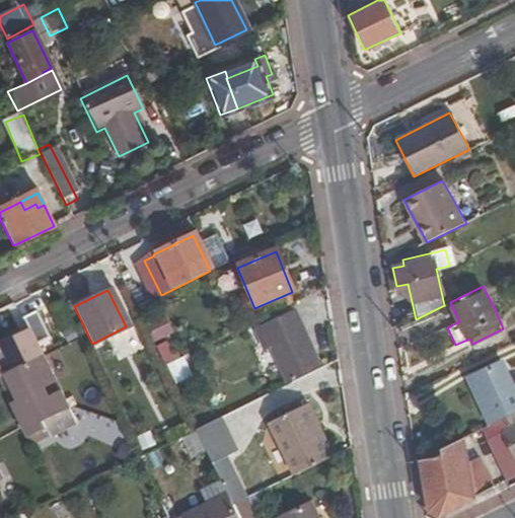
[(450,302),(446,304),(455,323),(459,321),(450,302)]
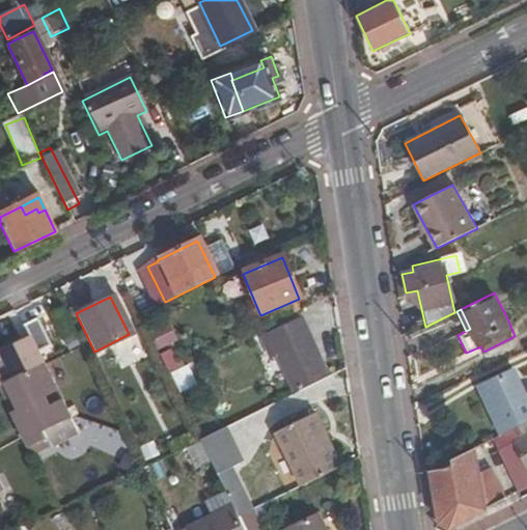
[(20,328),(25,338),(29,346),(43,340),(33,321),(20,328)]
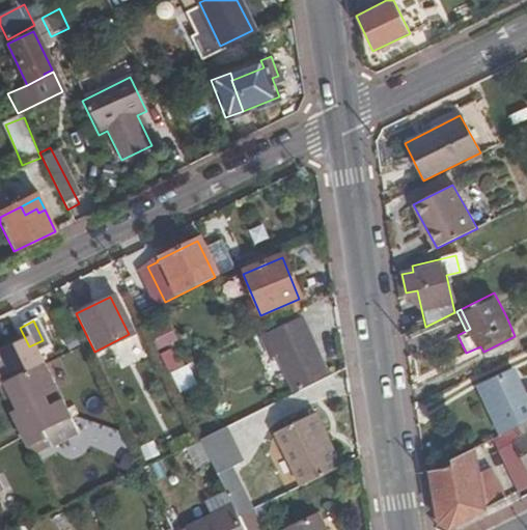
[(272,353),(289,389),(323,373),(297,321),(258,339),(266,356),(272,353)]
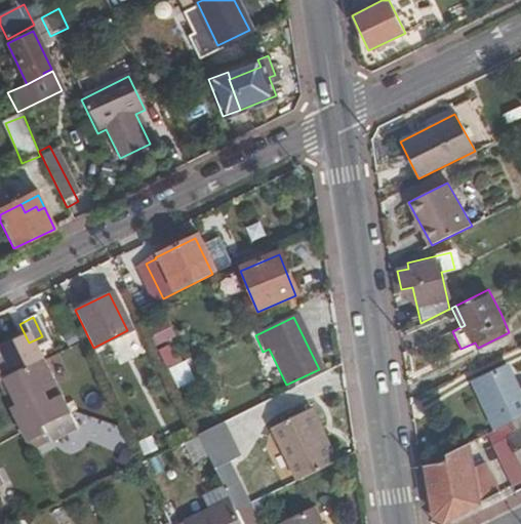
[(29,343),(25,334),(18,338),(23,346),(29,343)]
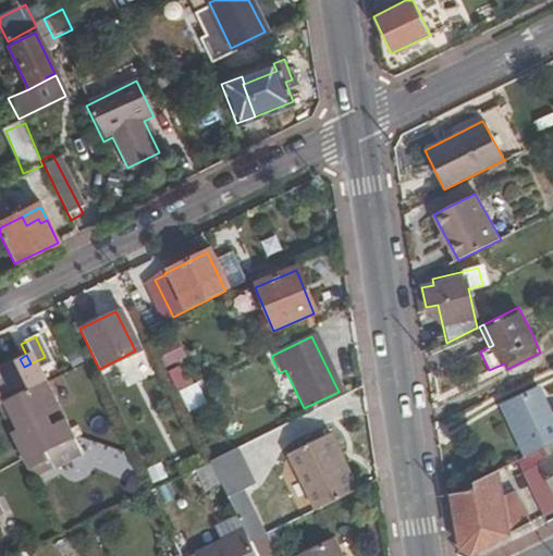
[(24,367),(20,359),(0,369),(0,404),(41,384),(31,363),(24,367)]
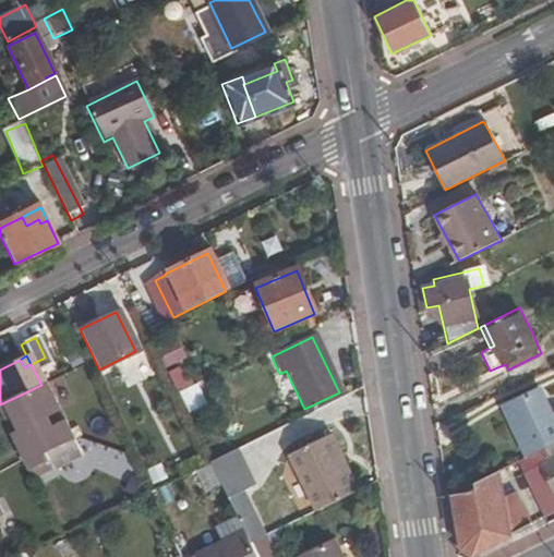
[(172,396),(177,404),(201,392),(195,384),(172,396)]
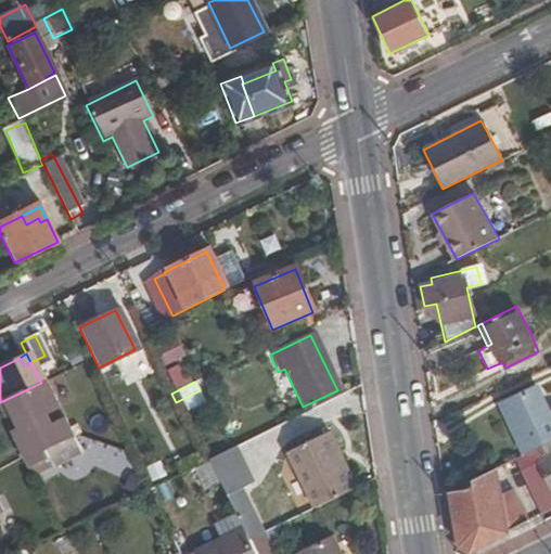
[(55,412),(41,383),(0,402),(0,417),(4,427),(9,424),(13,433),(55,412)]
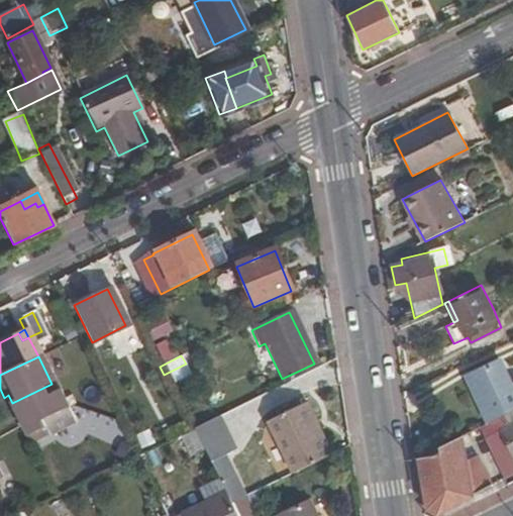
[(486,425),(495,421),(512,411),(512,385),(505,390),(493,367),(464,382),(486,425)]
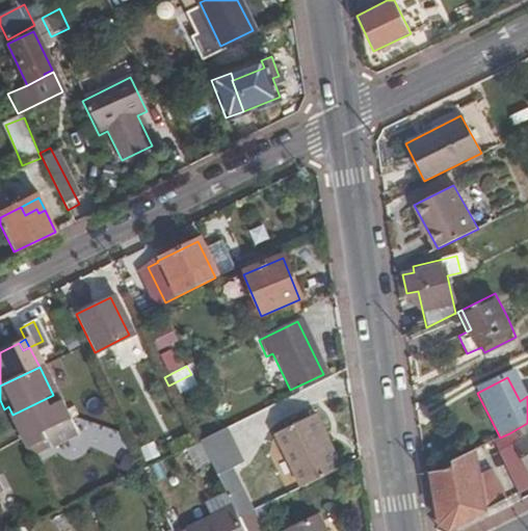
[(64,418),(53,395),(12,415),(8,417),(15,429),(19,427),(22,432),(17,434),(28,456),(46,448),(38,431),(64,418)]
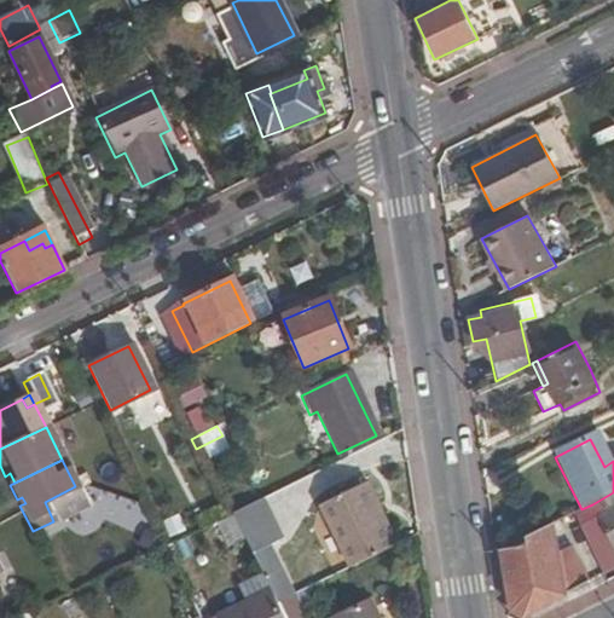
[(10,473),(5,477),(10,485),(15,483),(10,473)]
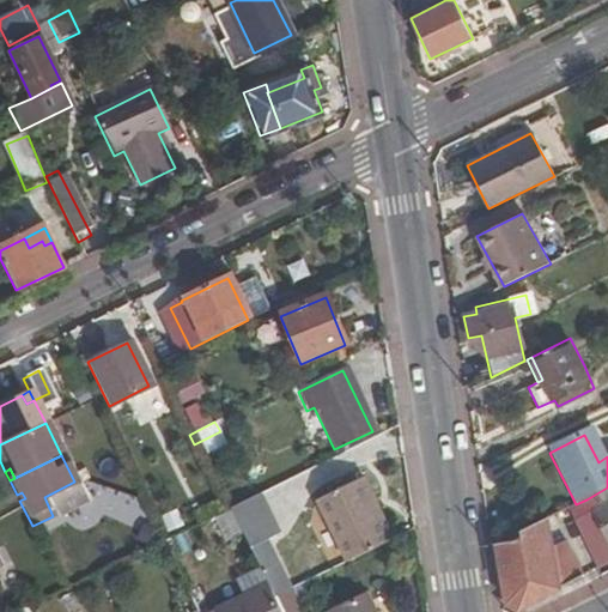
[(344,563),(389,540),(359,478),(312,501),(344,563)]
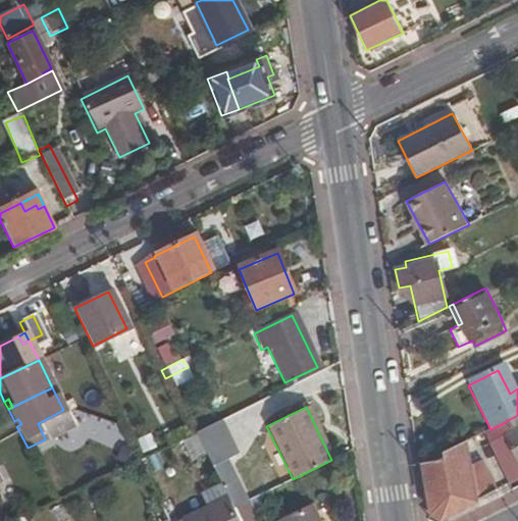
[(216,421),(192,433),(194,435),(203,455),(209,467),(234,455),(216,421)]
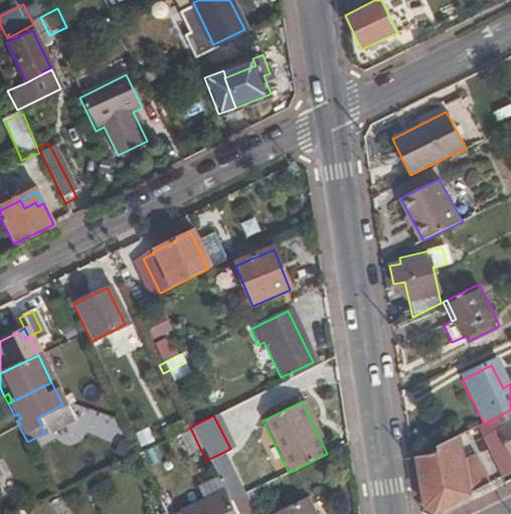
[(476,429),(487,451),(503,442),(510,458),(510,425),(499,432),(493,419),(484,423),(476,429)]
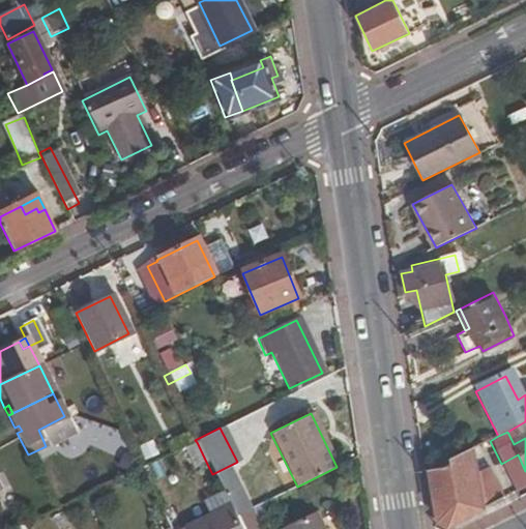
[(206,462),(197,442),(183,448),(193,468),(206,462)]
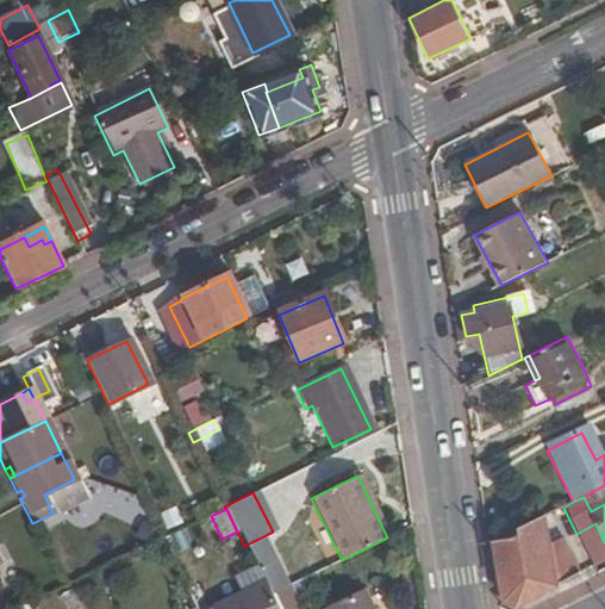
[(518,540),(494,542),(500,598),(515,606),(580,573),(561,535),(546,542),(543,517),(517,530),(518,540)]
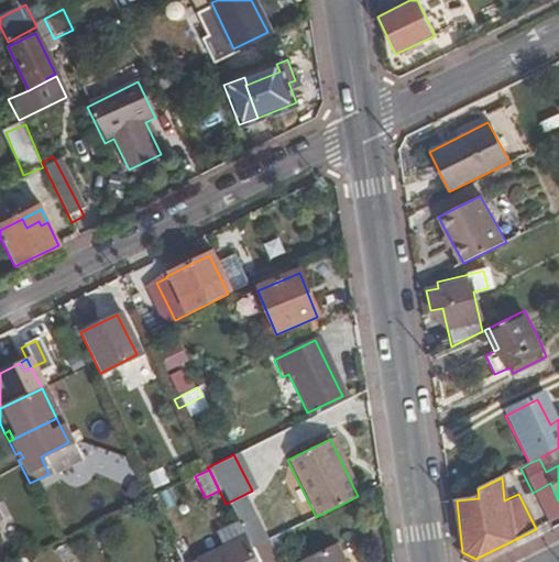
[(183,496),(176,483),(155,493),(161,506),(183,496)]
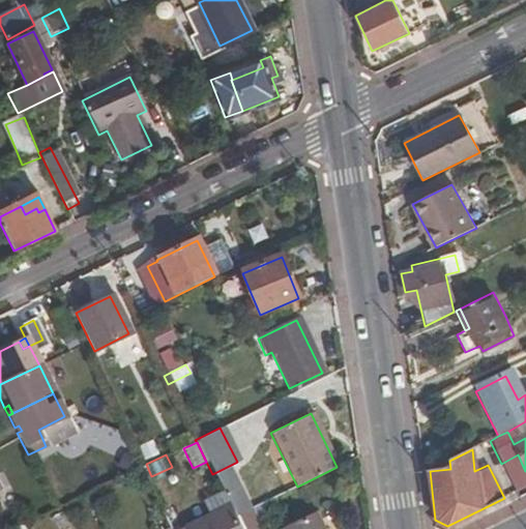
[(201,503),(207,516),(208,516),(228,505),(222,493),(201,503)]
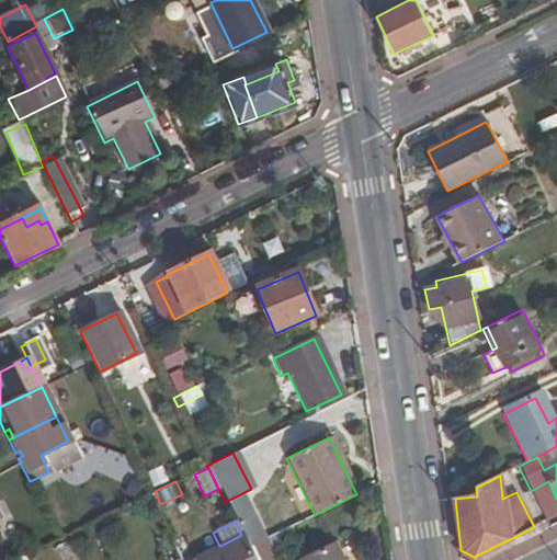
[(252,559),(247,548),(241,535),(220,546),(219,546),(194,559),(252,559)]
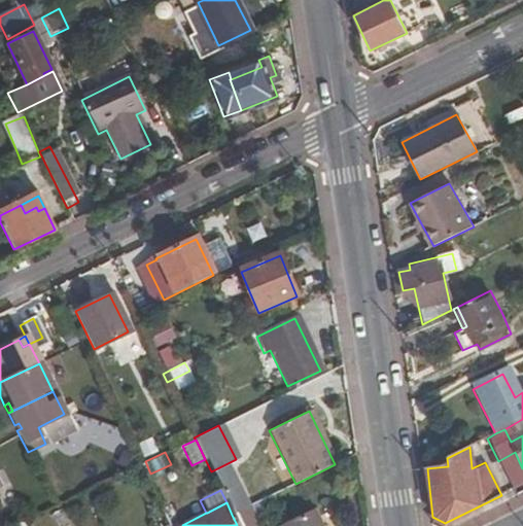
[(232,515),(237,525),(253,525),(245,507),(232,515)]
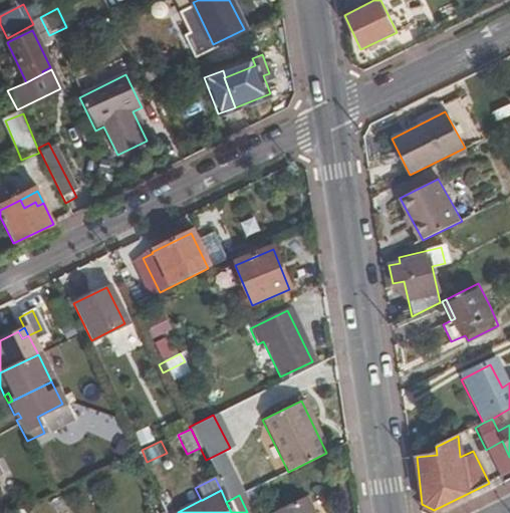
[(308,512),(303,502),(279,512),(308,512)]
